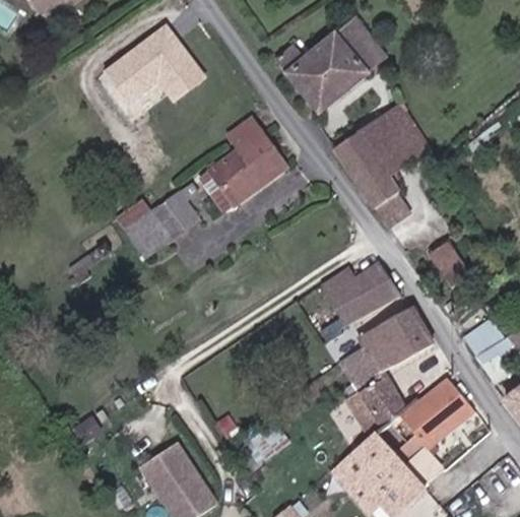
[(33,0),(42,12),(60,0),(33,0)]
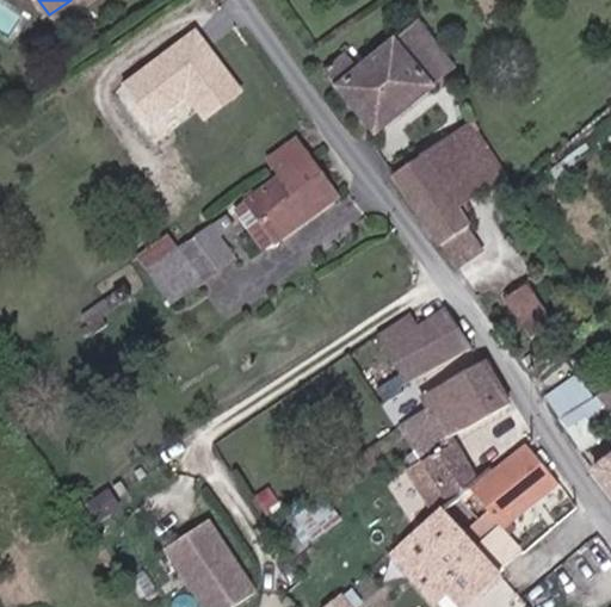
[(408,106),(456,67),(418,18),(358,66),(345,50),(323,68),(377,131),(402,111),(395,103),(401,97),(408,106)]
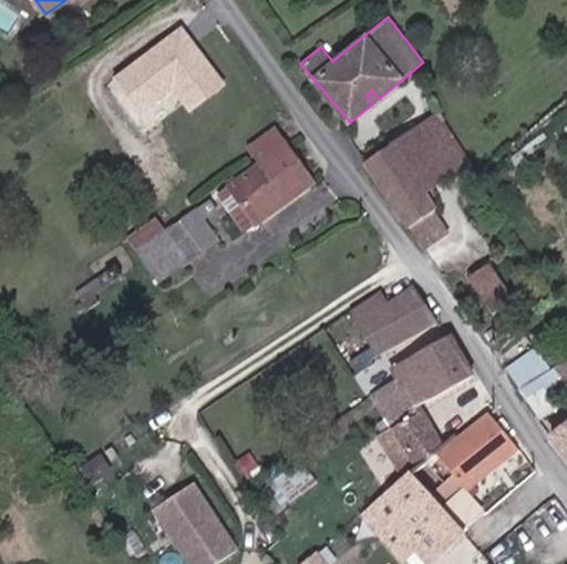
[(143,114),(174,89),(192,110),(229,78),(179,19),(111,77),(143,114)]
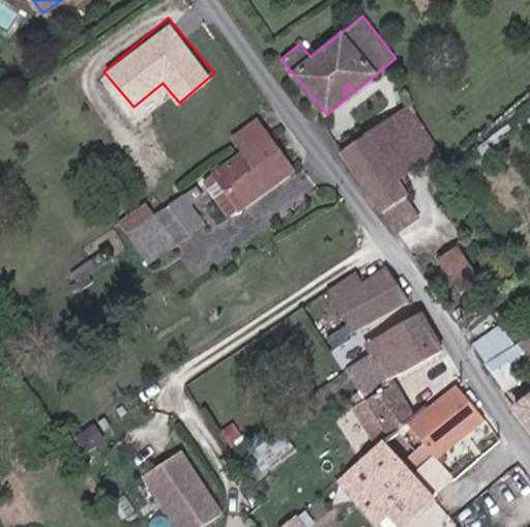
[(354,92),(348,84),(343,89),(349,96),(354,92)]
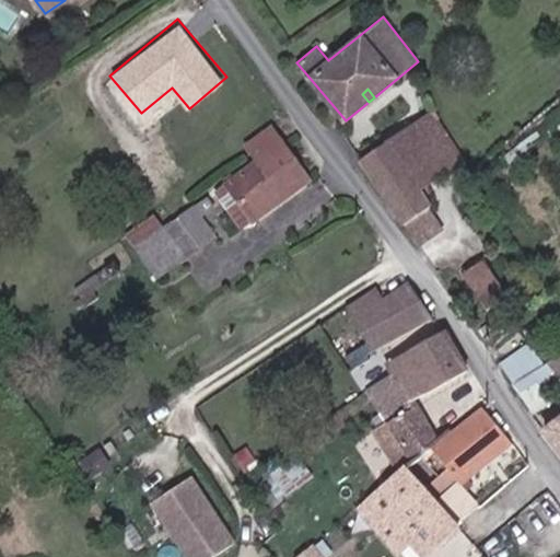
[(463,159),(430,109),(408,125),(442,173),(463,159)]
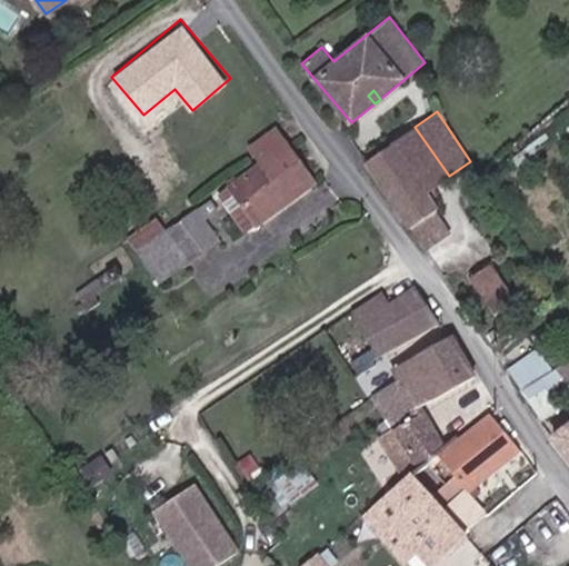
[(247,230),(315,180),(276,127),(250,146),(262,162),(237,180),(235,177),(228,182),(230,186),(220,192),(247,230)]
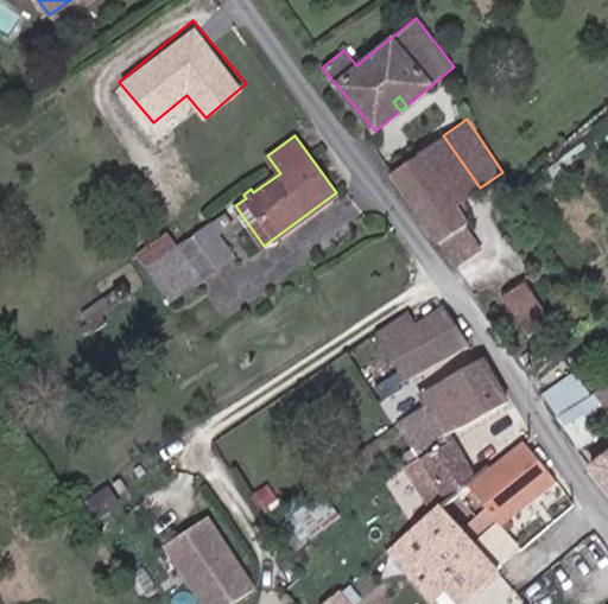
[(480,188),(443,135),(420,152),(455,205),(480,188)]
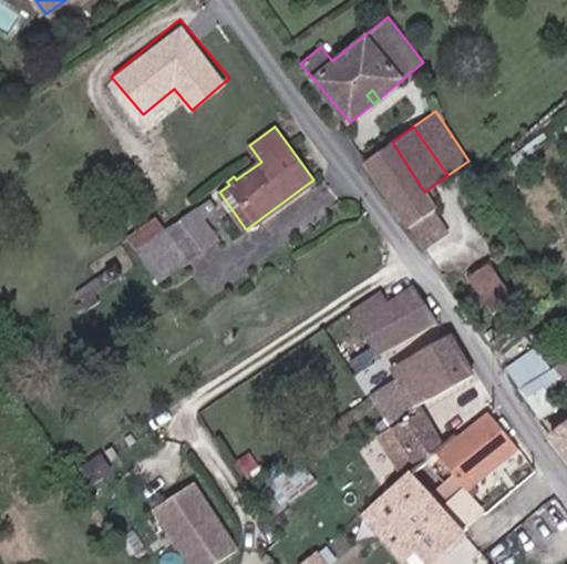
[(424,192),(392,142),(366,160),(409,225),(433,209),(435,207),(424,192)]
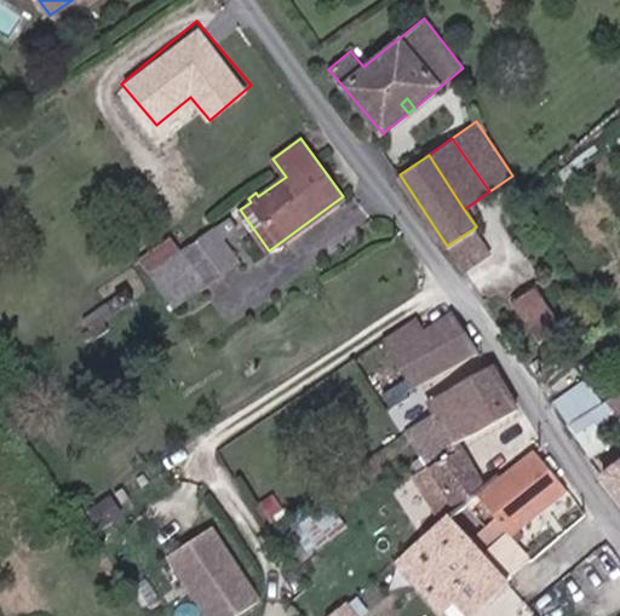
[(233,230),(224,220),(214,226),(222,236),(233,230)]
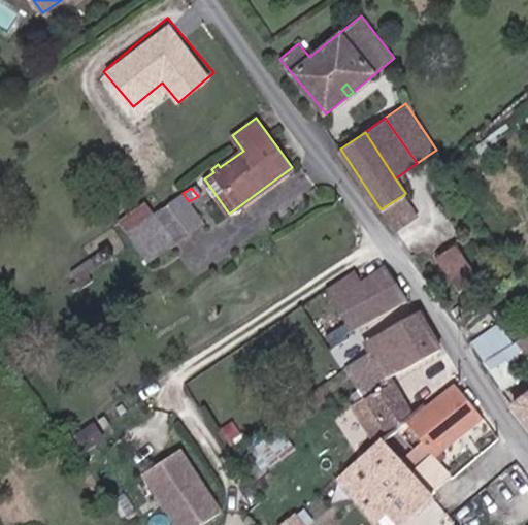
[(188,230),(174,210),(189,201),(183,193),(155,211),(150,215),(169,241),(188,230)]
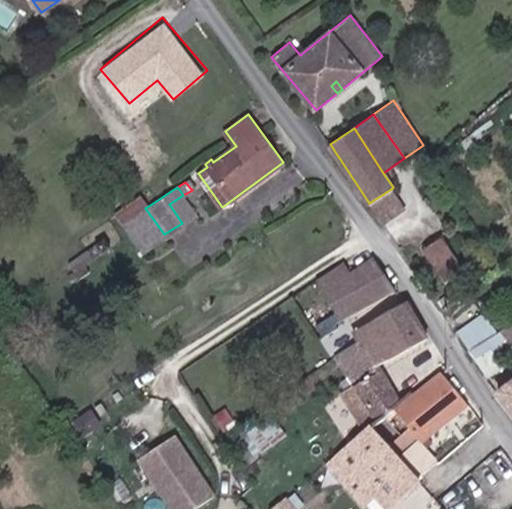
[(405,208),(391,189),(369,203),(383,223),(405,208)]
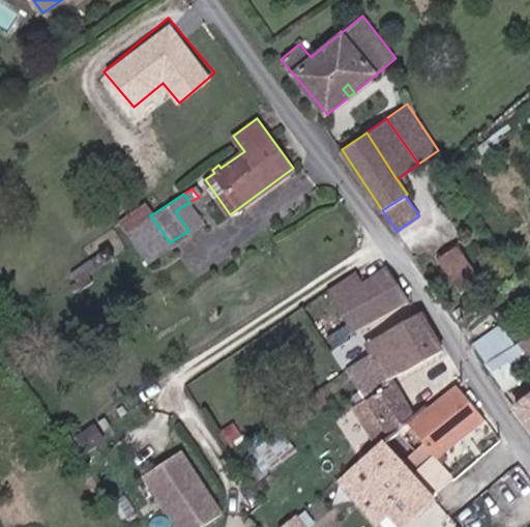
[(155,212),(147,202),(120,221),(146,259),(170,242),(150,215),(155,212)]
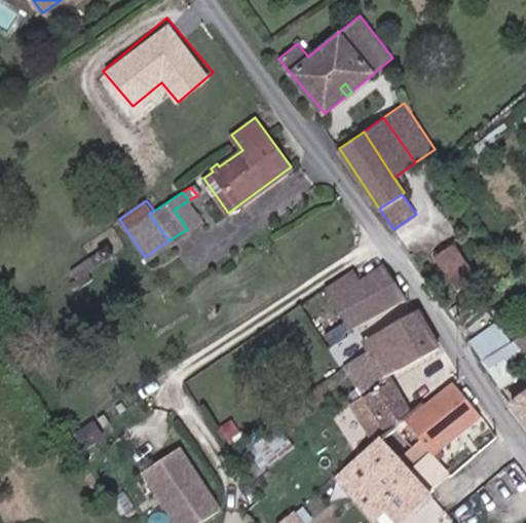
[(202,219),(188,200),(174,210),(187,229),(202,219)]
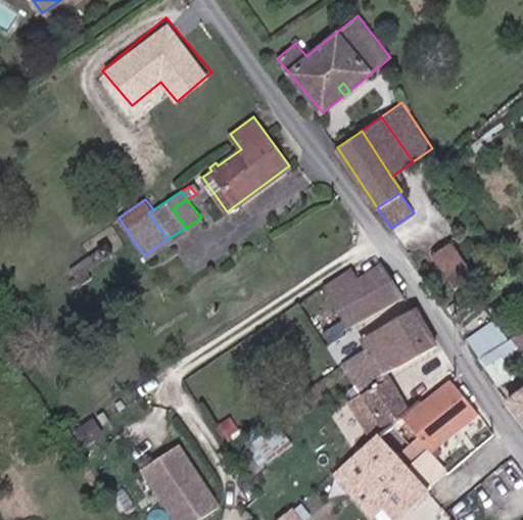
[(103,258),(113,251),(107,242),(97,248),(103,258)]
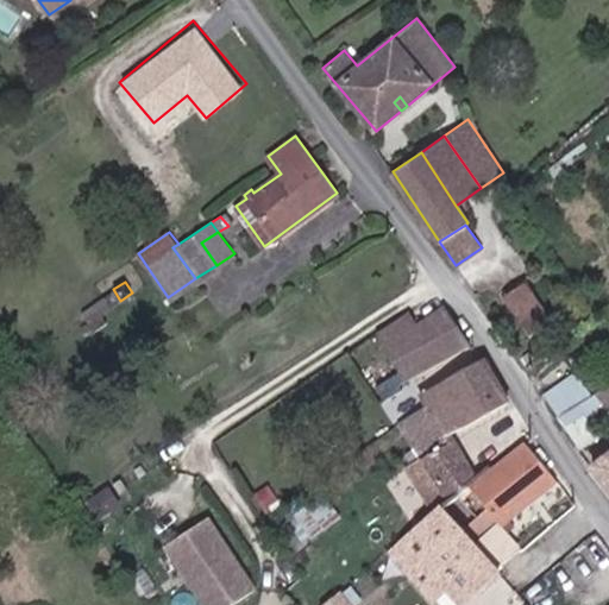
[(503,297),(529,334),(551,319),(525,282),(503,297)]
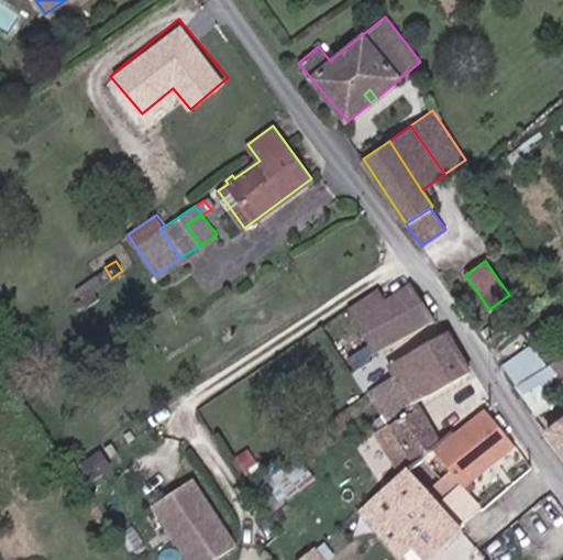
[(370,354),(434,317),(412,283),(384,302),(355,320),(368,342),(346,357),(355,370),(372,359),(370,354)]
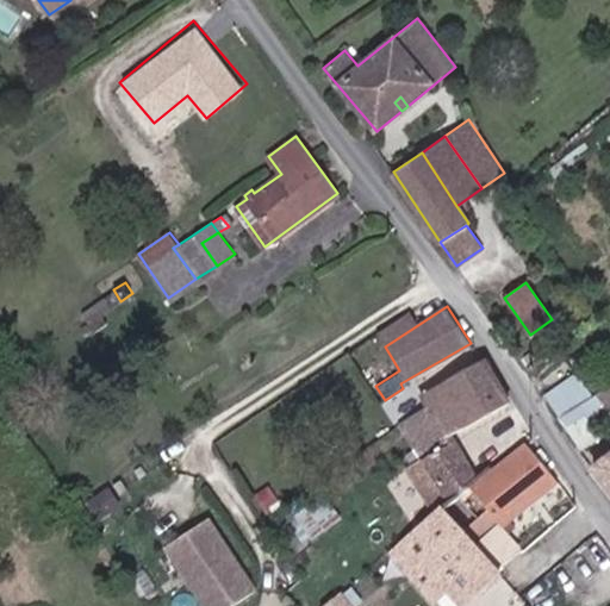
[(385,347),(416,326),(408,311),(377,331),(385,347)]
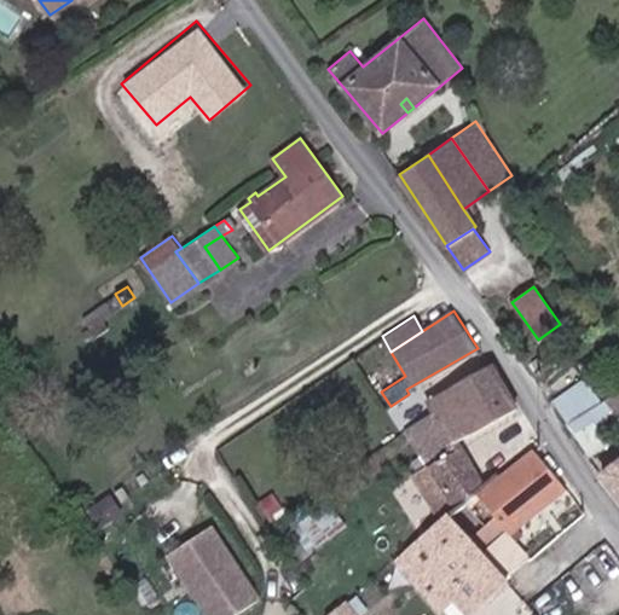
[(428,398),(437,411),(457,440),(516,407),(492,363),(428,398)]
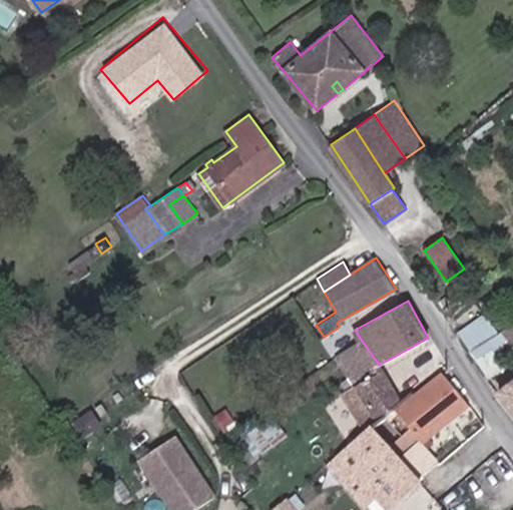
[(459,332),(471,349),(487,339),(496,333),(484,313),(459,332)]
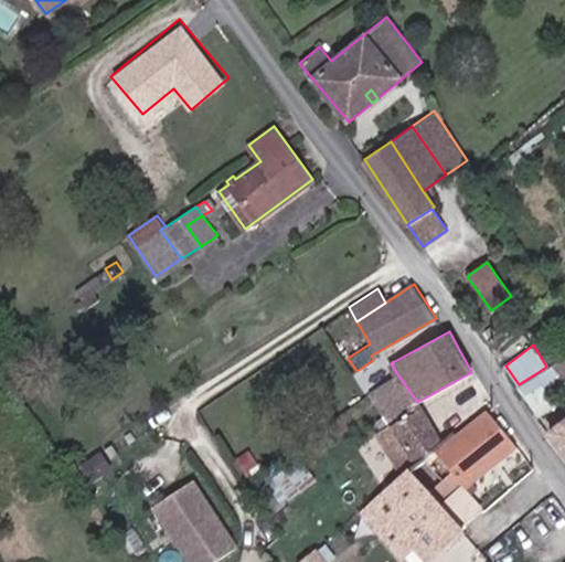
[(556,404),(536,373),(519,384),(518,385),(539,416),(556,404)]
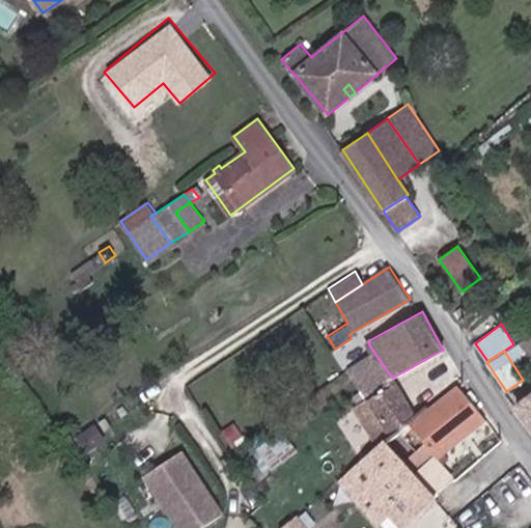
[(408,419),(413,415),(392,378),(374,353),(347,369),(361,392),(354,396),(360,407),(357,409),(379,444),(398,427),(408,419)]
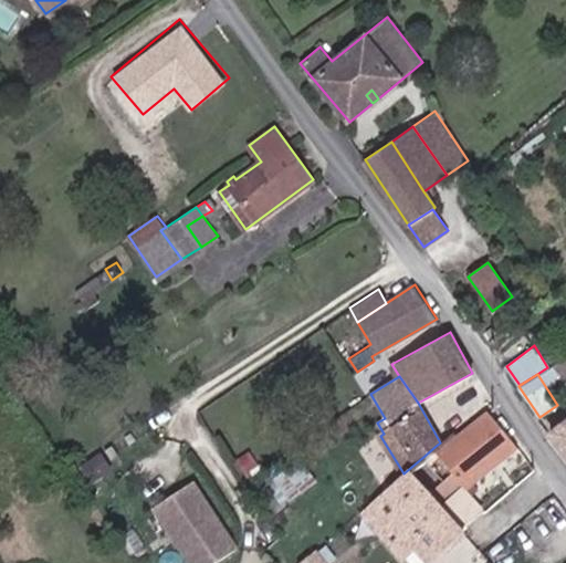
[(465,486),(516,445),(486,408),(456,434),(454,430),(440,442),(435,447),(453,471),(462,482),(465,486)]
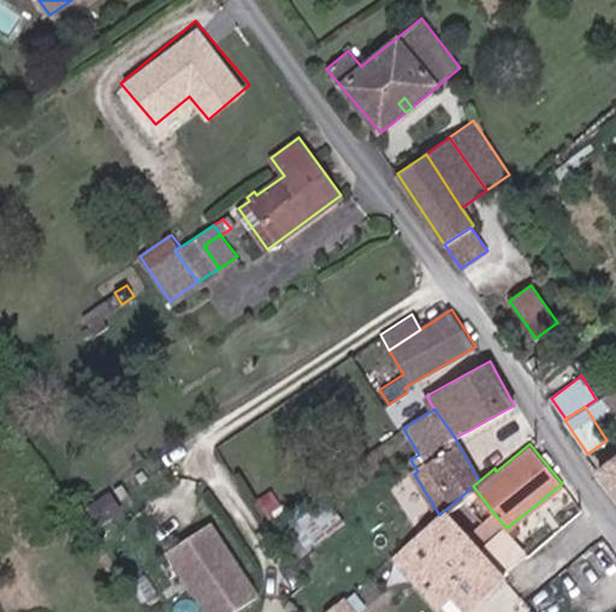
[(615,458),(600,471),(615,491),(615,458)]
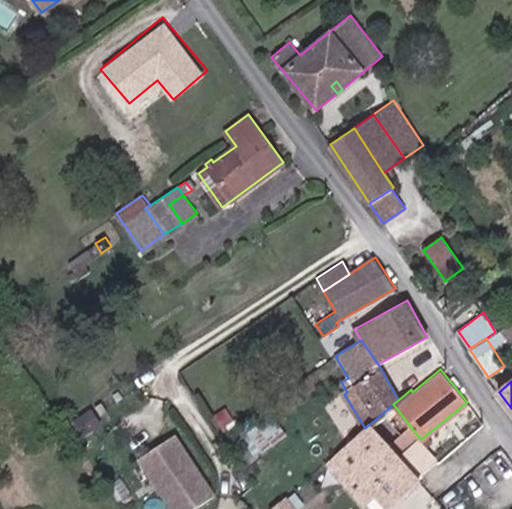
[(336,453),(328,461),(345,480),(387,443),(399,433),(384,412),(365,428),(336,453)]
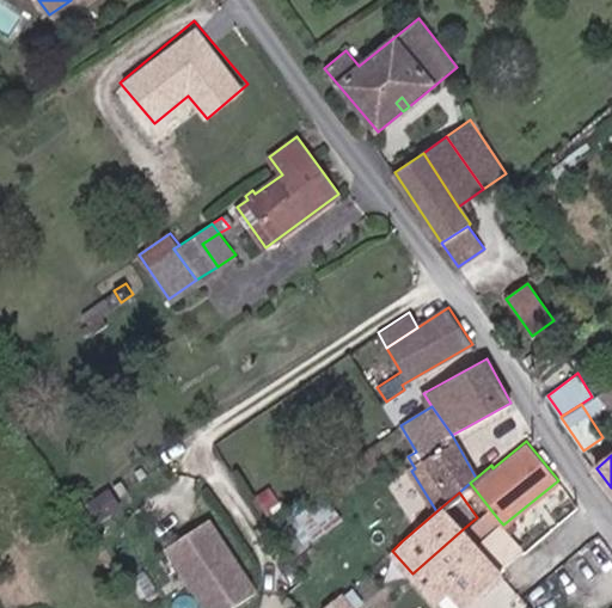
[(341,520),(320,493),(287,521),(274,530),(291,557),(341,520)]
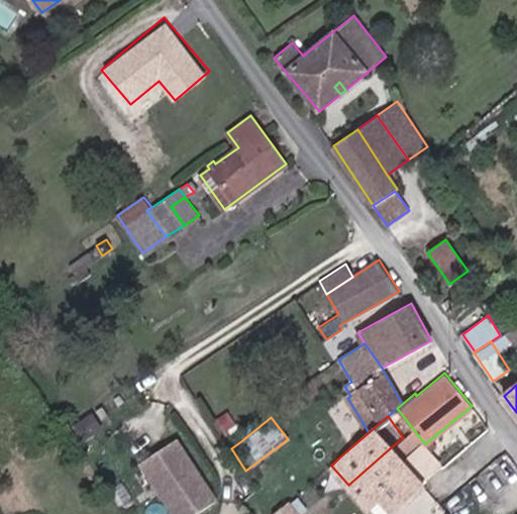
[(422,440),(414,430),(410,434),(417,444),(422,440)]
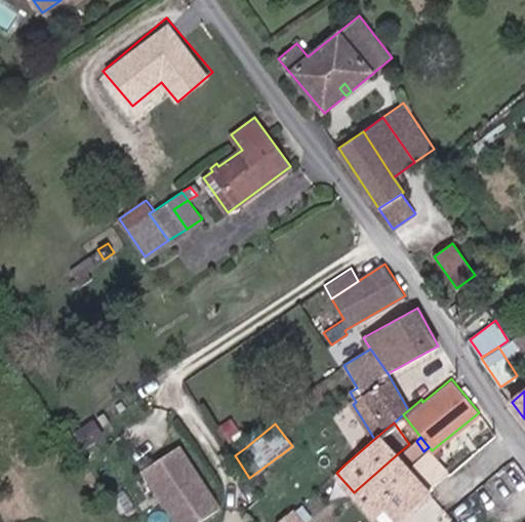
[(423,451),(416,441),(399,456),(408,467),(423,451)]
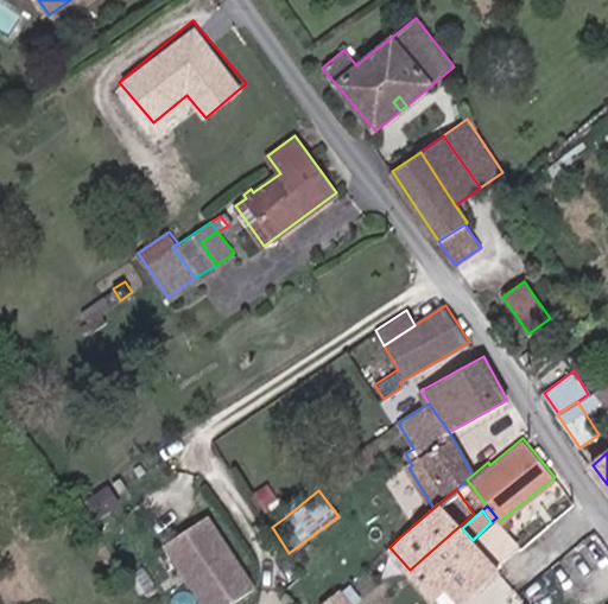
[(227,603),(253,587),(207,516),(166,544),(207,603),(227,603)]
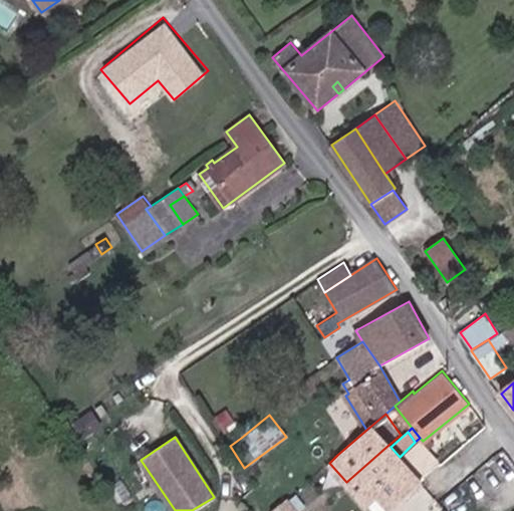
[(417,476),(437,457),(423,441),(420,438),(415,442),(400,457),(417,476)]
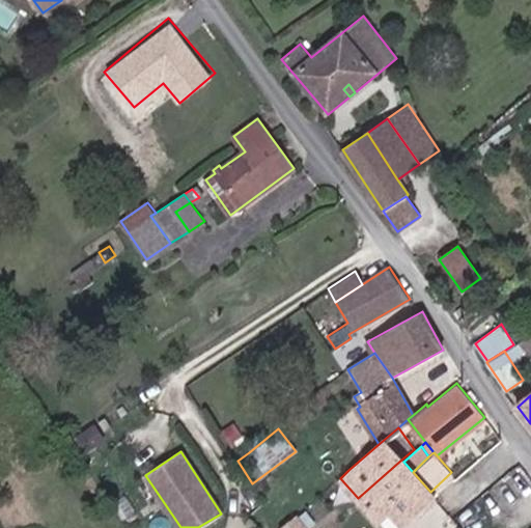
[(400,525),(435,497),(430,492),(413,472),(403,462),(401,460),(358,498),(379,520),(388,511),(400,525)]
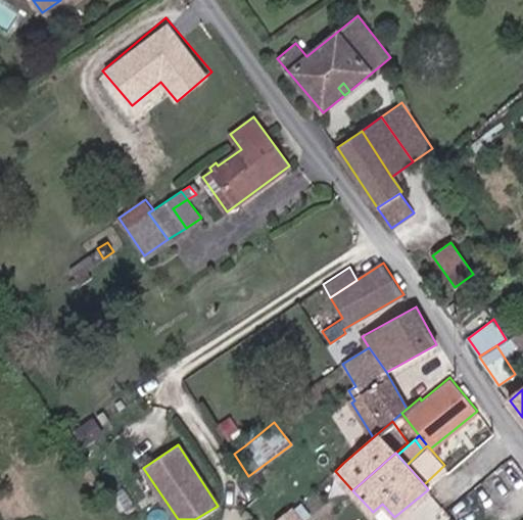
[(302,519),(292,506),(275,519),(302,519)]
